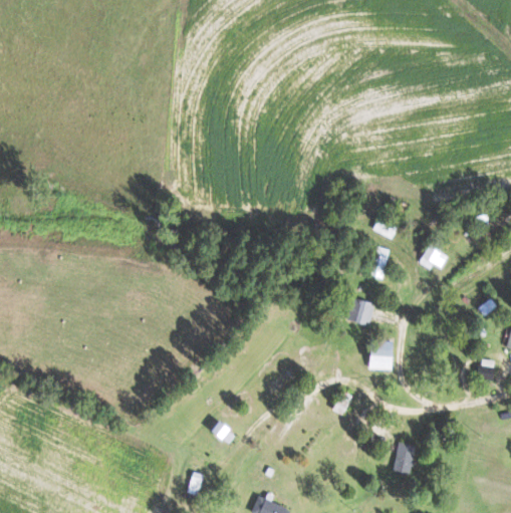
[(385,279),(391,250),(377,247),(371,277),(385,279)]
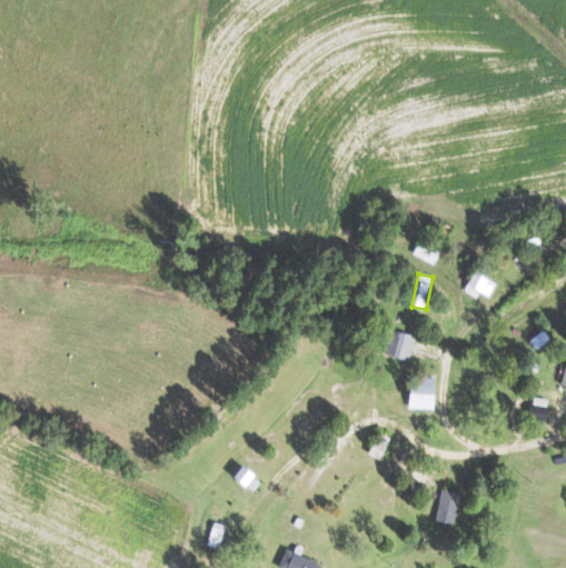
[(496,285),(472,273),(464,291),(478,298),(480,294),(490,298),(496,285)]
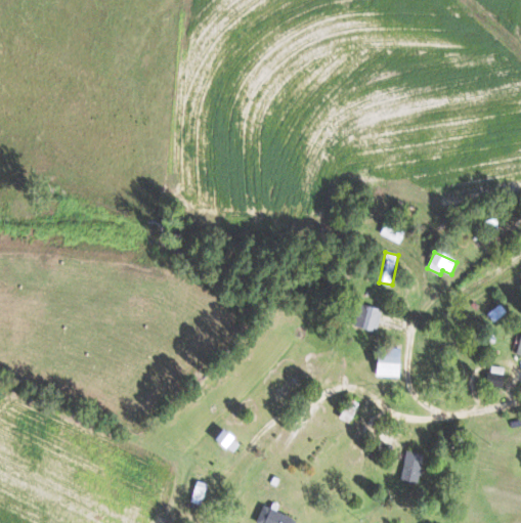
[(377,333),(384,311),(357,302),(353,313),(357,315),(353,325),(377,333)]
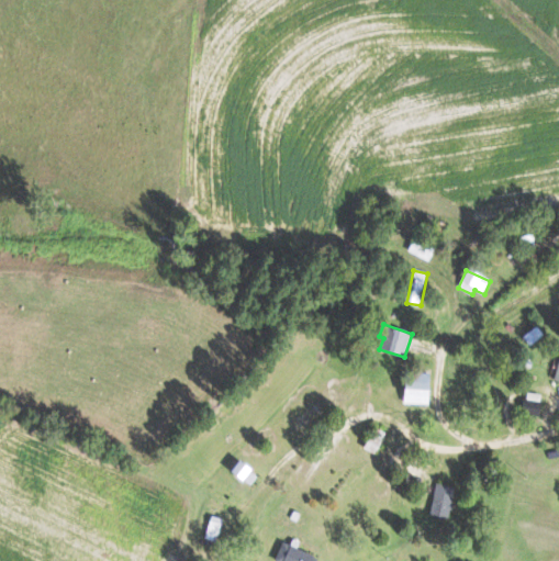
[(428,405),(428,373),(406,374),(406,386),(401,386),(401,405),(428,405)]
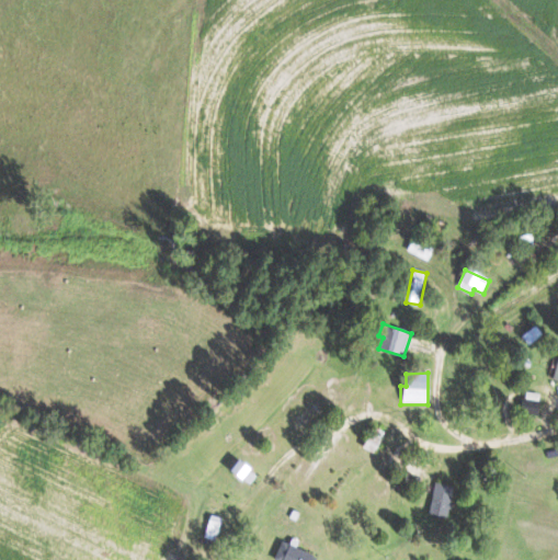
[(259,476),(236,457),(227,468),(250,486),(259,476)]
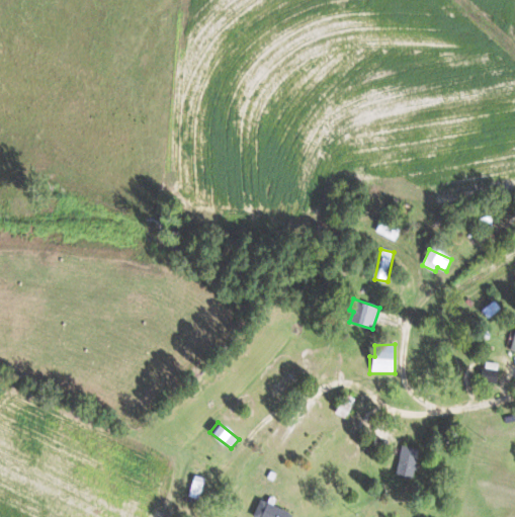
[(397,472),(412,478),(420,449),(404,445),(397,472)]
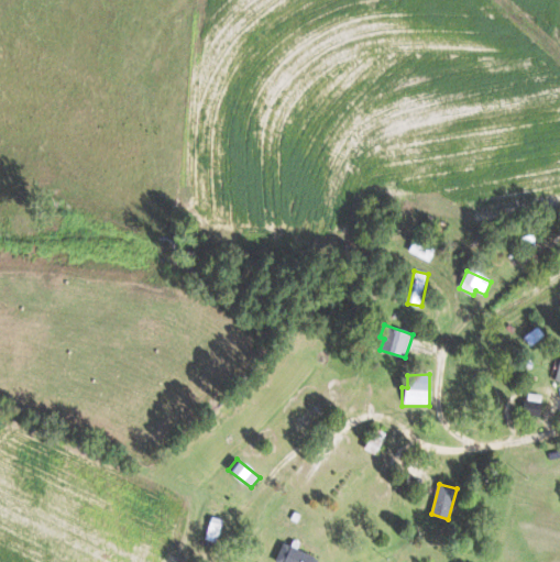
[(206,540),(217,542),(222,519),(211,517),(206,540)]
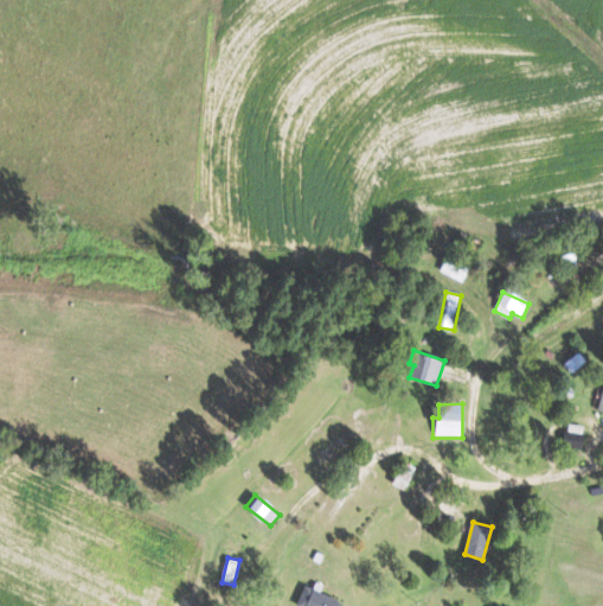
[(344,605),(345,603),(305,585),(295,605),(344,605)]
